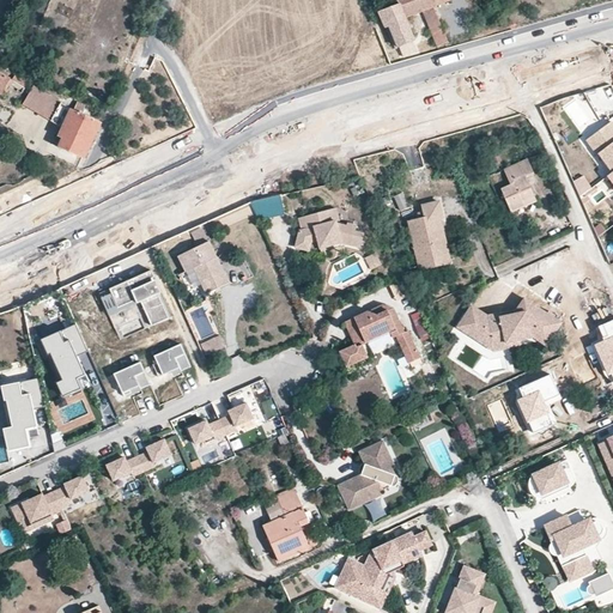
[(449,0),(396,0),(399,4),(378,11),(394,48),(399,46),(413,41),(404,17),(423,11),(436,46),(449,41),(434,6),(449,0)]
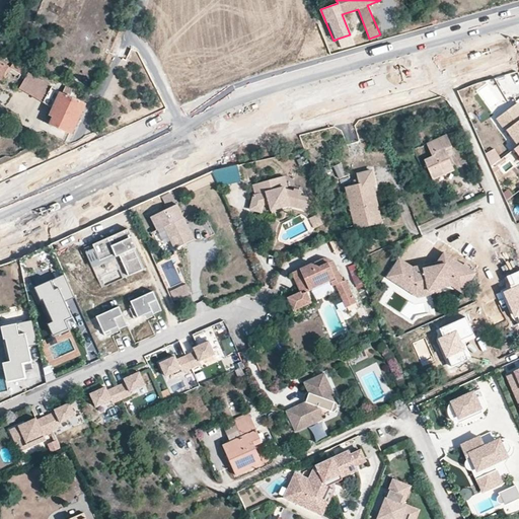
[(0,79),(1,81),(8,68),(0,63),(0,79)]
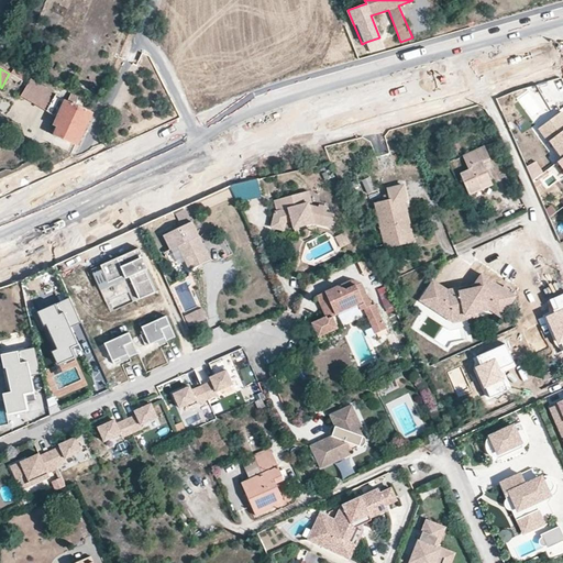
[(24,75),(14,69),(12,75),(22,80),(24,77),(24,75)]
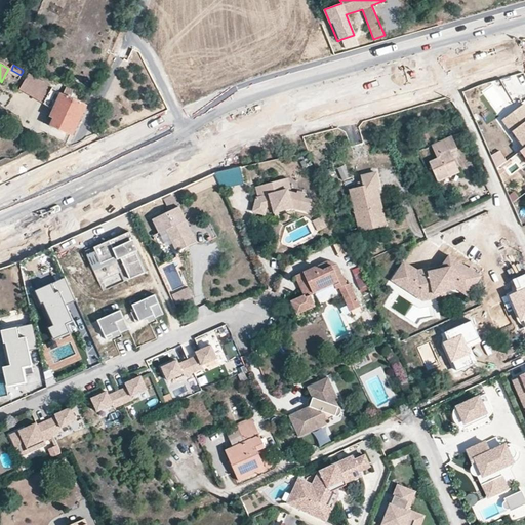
[(73,136),(86,107),(73,101),(76,93),(68,89),(65,95),(53,90),(28,76),(21,90),(53,110),(50,117),(53,119),(50,126),(73,136)]
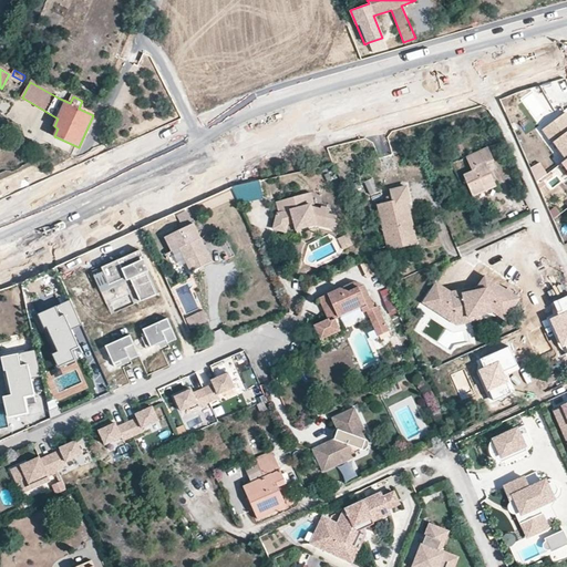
[(566,115),(552,127),(563,141),(559,143),(564,150),(562,152),(566,160),(566,115)]
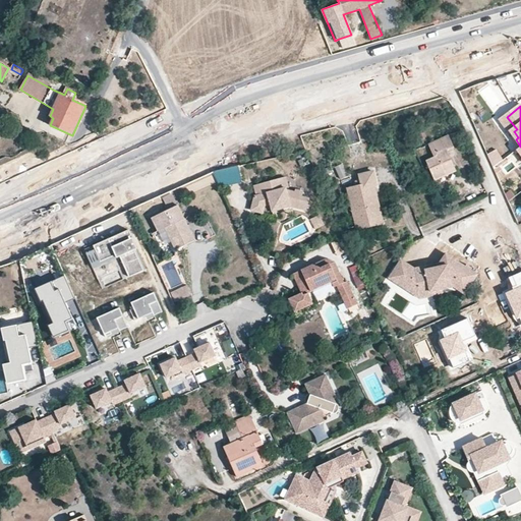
[(517,129),(507,117),(501,122),(510,134),(514,131),(517,129)]
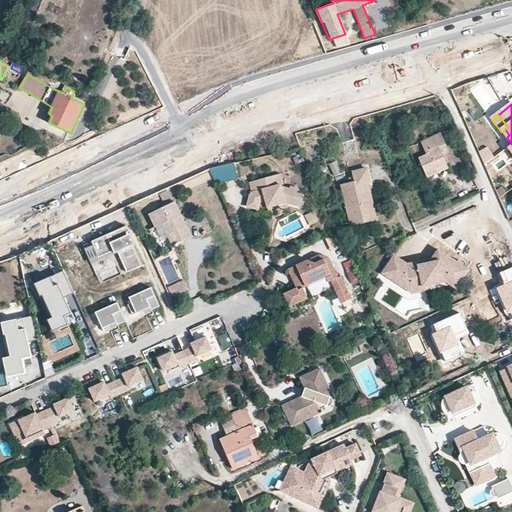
[(509,135),(505,129),(501,132),(497,135),(508,150),(509,149),(511,146),(511,144),(507,137),(509,135)]
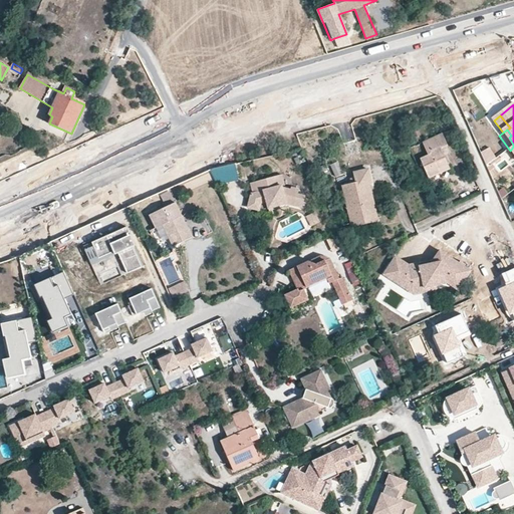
[(441,173),(440,168),(449,164),(442,148),(448,145),(444,135),(423,143),(429,156),(421,159),(430,178),(441,173)]
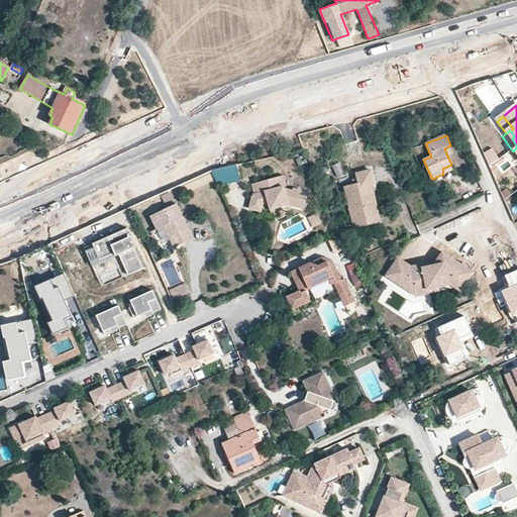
[(494,148),(485,153),(491,166),(500,160),(494,148)]
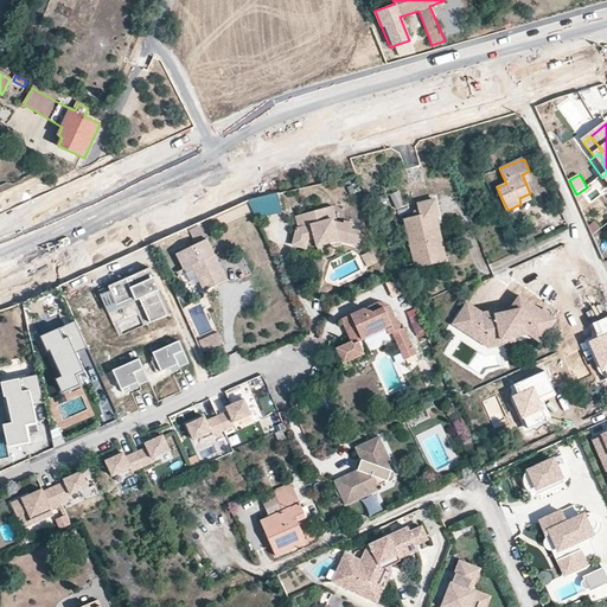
[(400,191),(390,195),(397,208),(406,205),(400,191)]
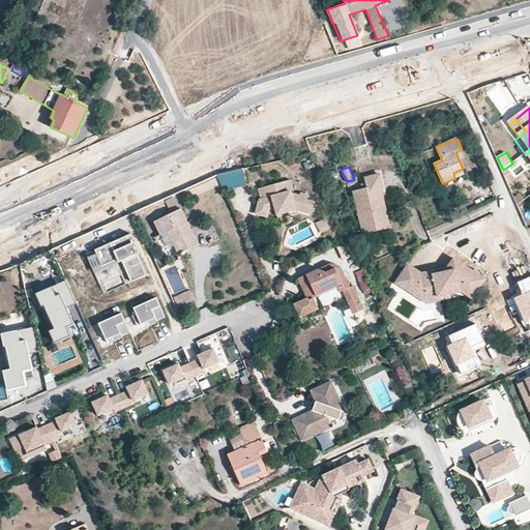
[(339,175),(336,169),(327,173),(329,179),(339,175)]
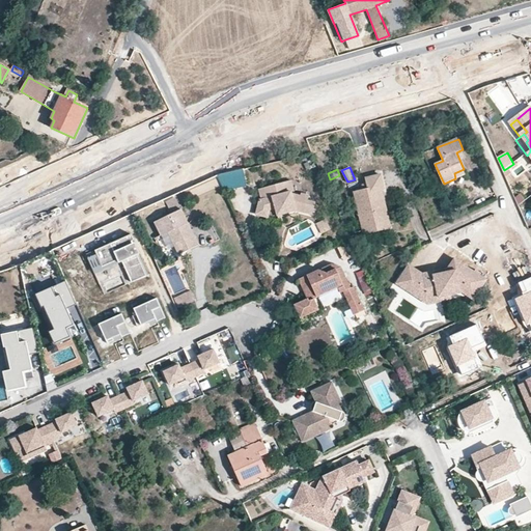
[(454,173),(455,178),(465,174),(464,169),(454,173)]
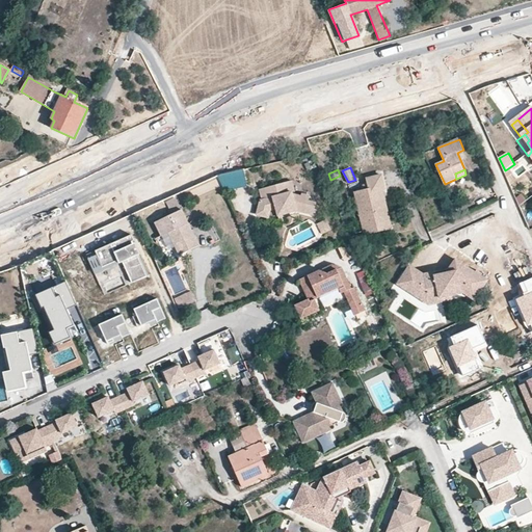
[(223,190),(249,185),(246,170),(220,176),(223,190)]
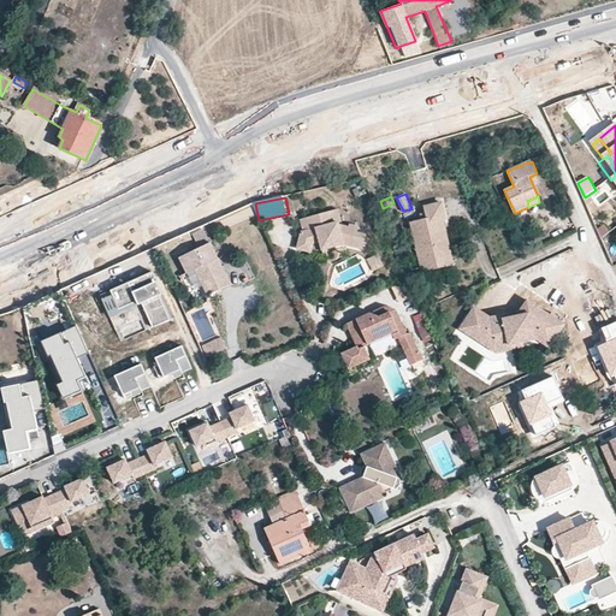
[(422,220),(413,223),(426,268),(440,264),(439,258),(452,254),(443,219),(446,218),(443,202),(425,207),(427,213),(428,219),(422,220)]
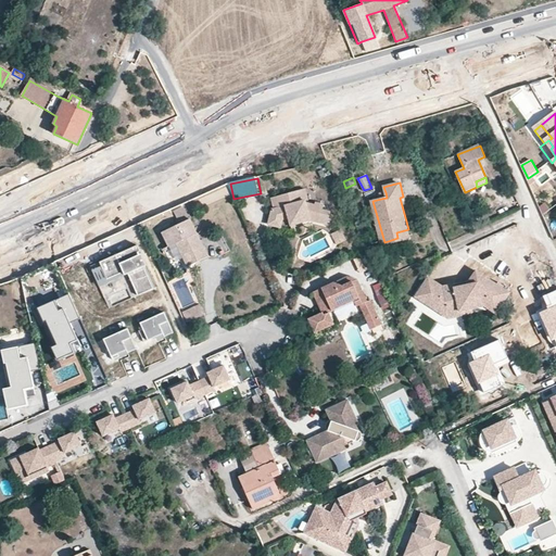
[(304,222),(303,219),(301,216),(307,213),(308,216),(327,222),(330,210),(323,207),(324,202),(315,199),(314,201),(305,199),(304,196),(305,192),(304,187),(270,194),(275,212),(272,213),(270,228),(282,229),(282,223),(289,219),(293,227),(304,222)]
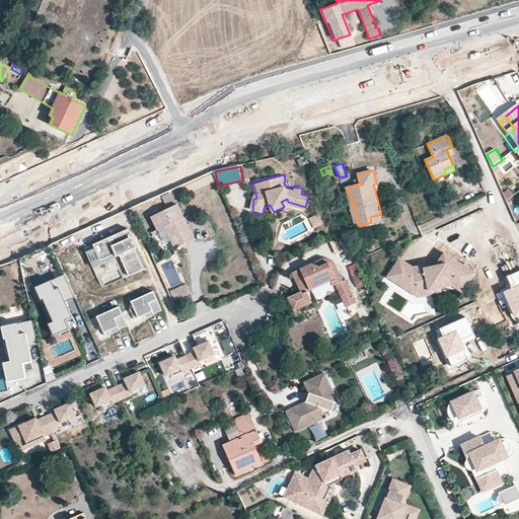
[(514,197),(510,190),(504,194),(507,201),(514,197)]
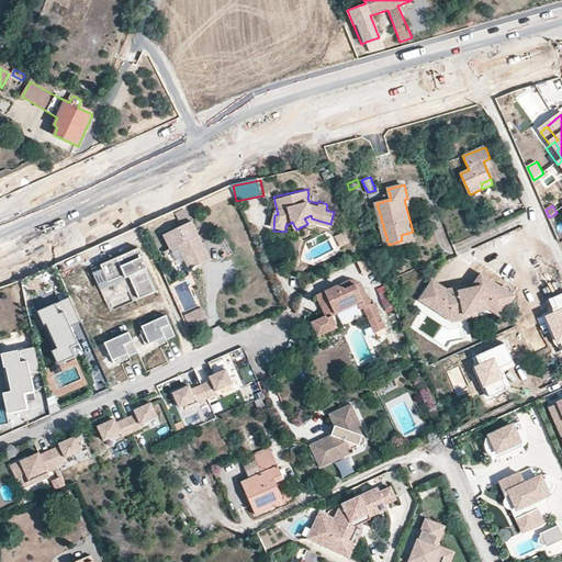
[(187,210),(177,214),(180,222),(190,217),(187,210)]
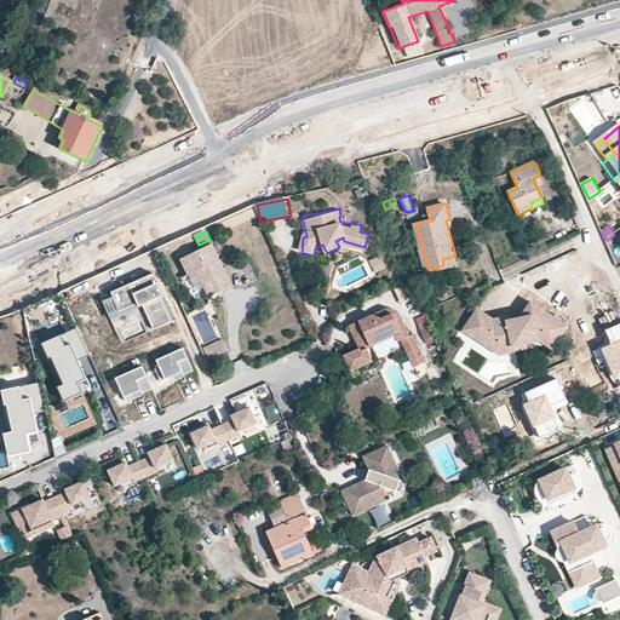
[(521,236),(524,246),(532,242),(527,234),(521,236)]
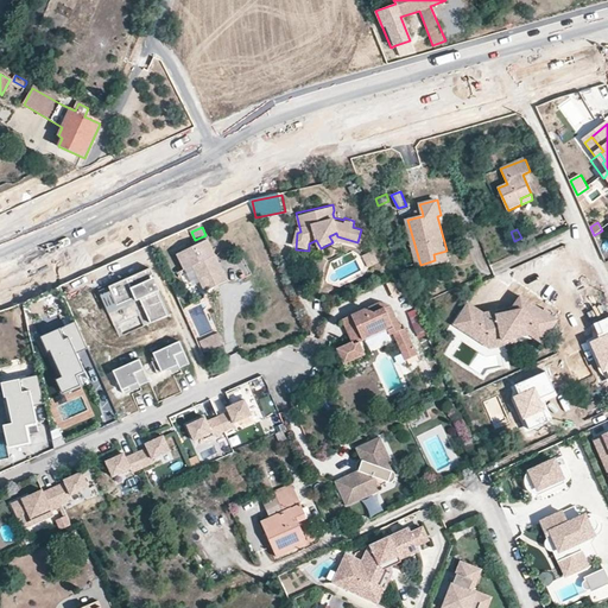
[(217,289),(228,284),(210,242),(197,248),(178,255),(185,271),(192,267),(197,266),(200,270),(195,271),(204,295),(217,289)]
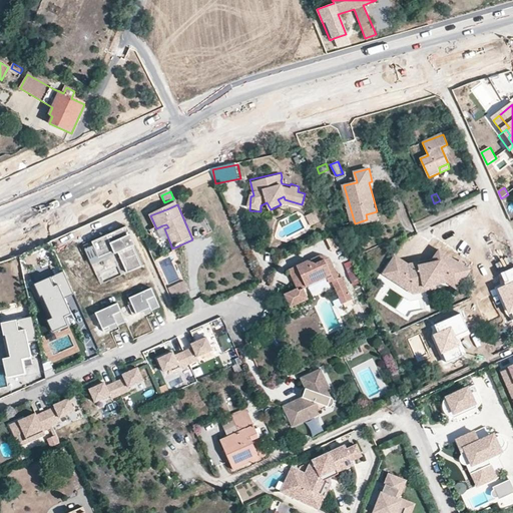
[(355,223),(355,225),(379,218),(377,211),(366,214),(367,219),(355,223)]
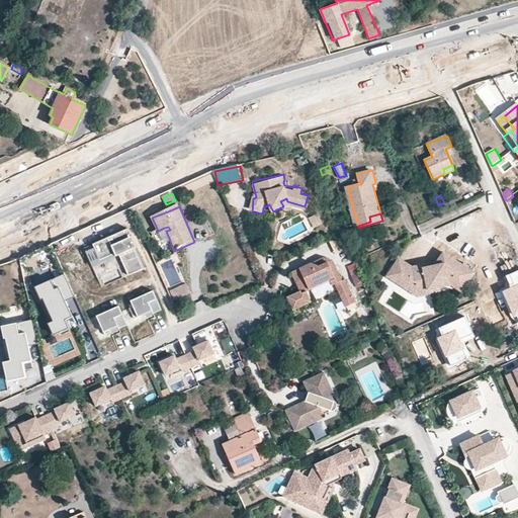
[(146,270),(130,230),(120,234),(126,249),(100,260),(93,244),(84,248),(100,288),(103,287),(98,276),(118,268),(122,279),(146,270)]
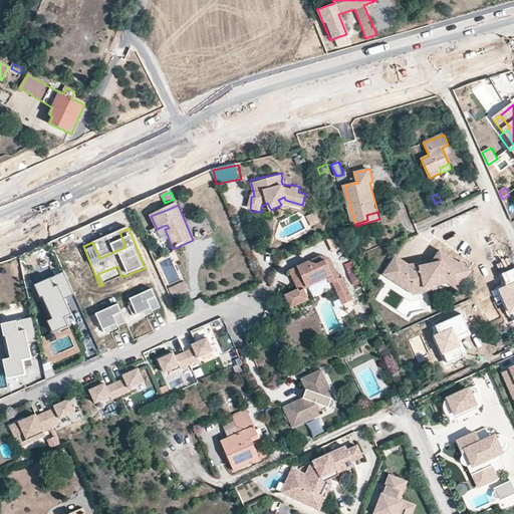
[(125,247),(119,232),(92,242),(99,258),(125,247)]
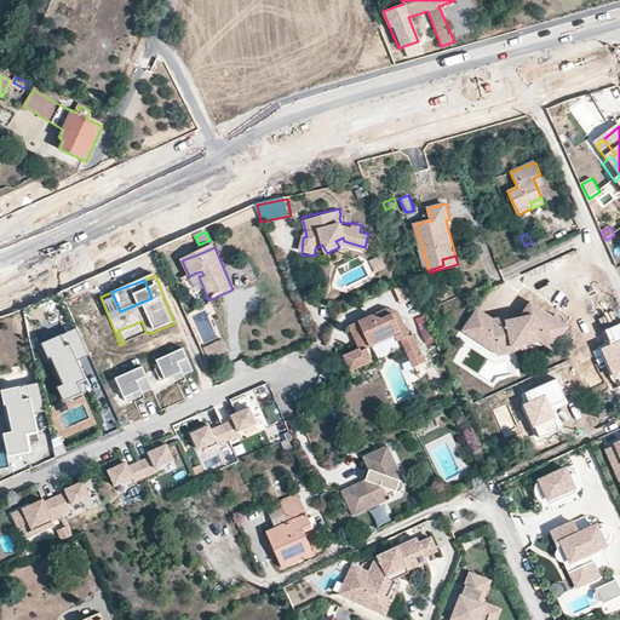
[(411,281),(395,287),(401,302),(417,296),(411,281)]
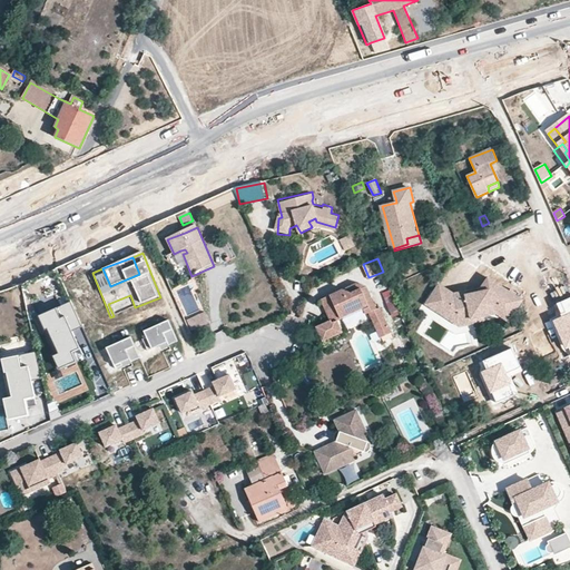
[(481,285),(482,290),(490,288),(495,291),(500,284),(487,276),(481,285)]
